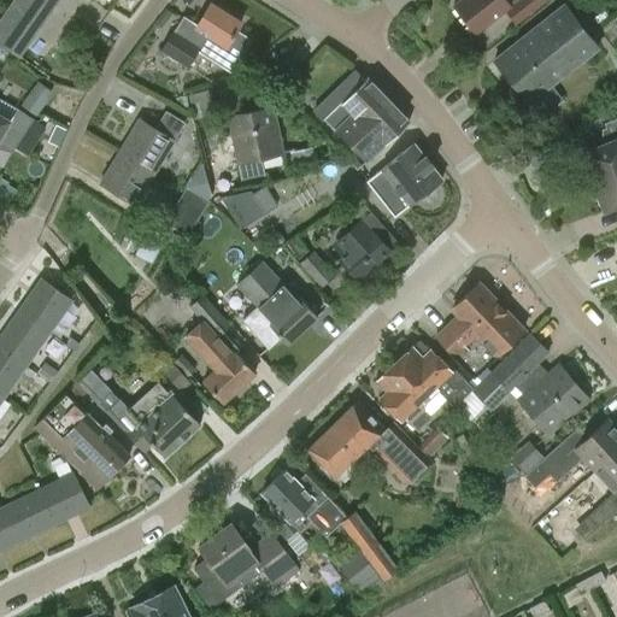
[(11,0),(0,15),(0,45),(18,59),(59,0),(11,0)]
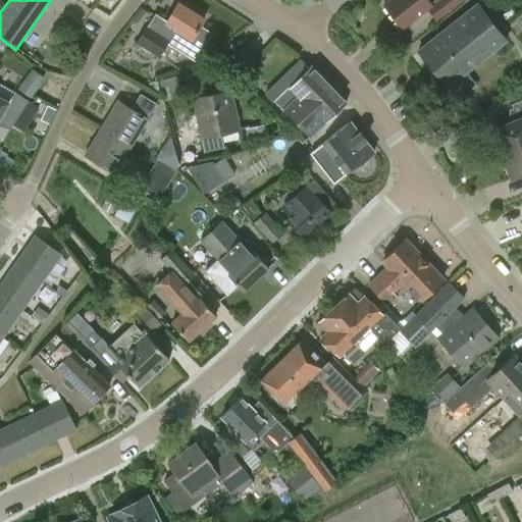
[(389,0),(383,5),(402,30),(427,9),(435,20),(462,0),(461,0),(389,0)]
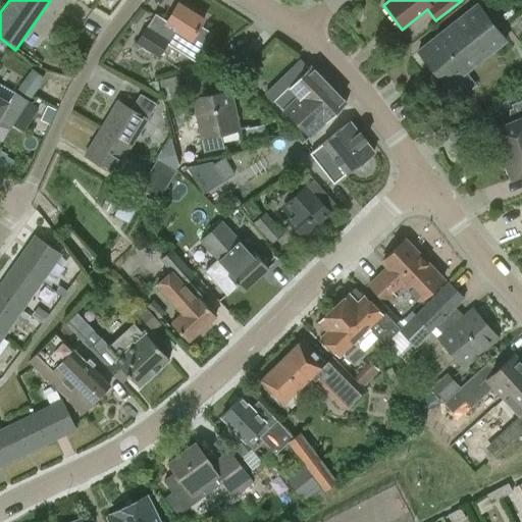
[(145,27),(137,41),(158,54),(165,43),(195,60),(211,34),(200,27),(204,19),(177,2),(165,22),(154,15),(147,28),(145,27)]
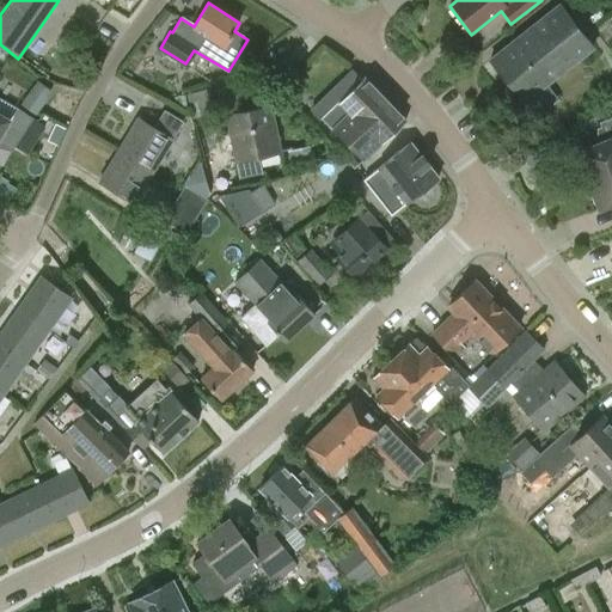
[(560,5),(489,60),(522,103),(593,48),(560,5)]
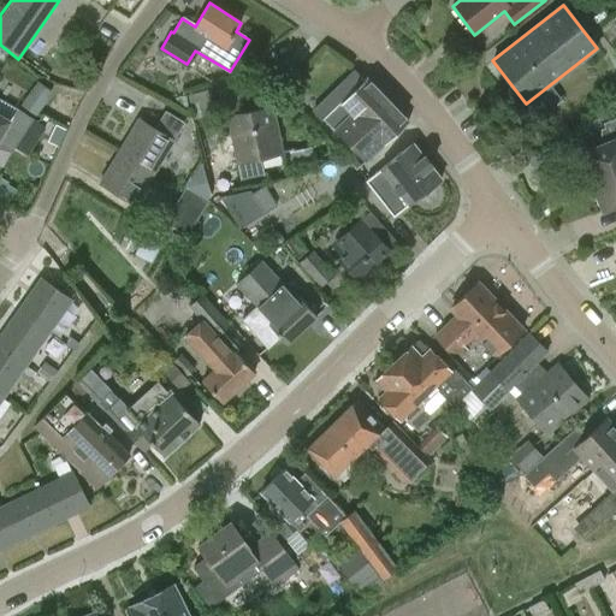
[(333,130),(353,113),(354,114),(379,92),(366,77),(362,81),(354,71),(314,110),(333,130)]
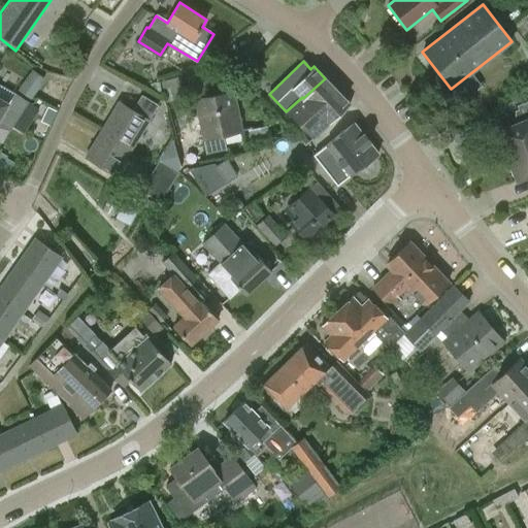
[(30,98),(43,79),(33,71),(19,91),(30,98)]
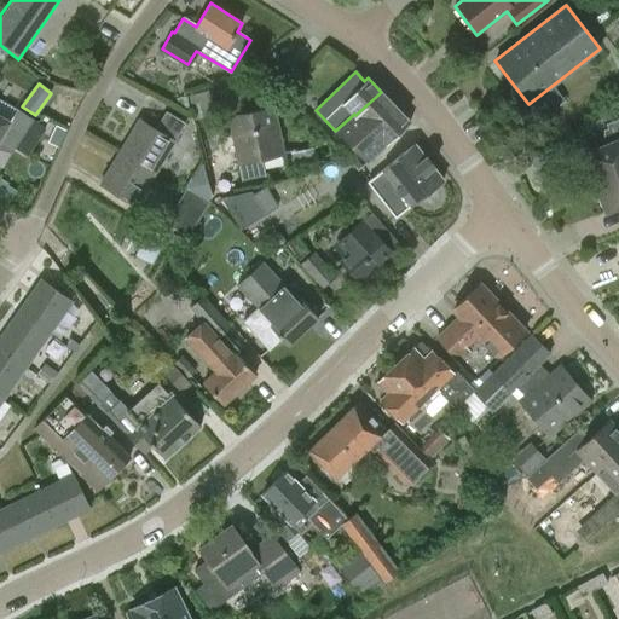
[(210,90),(189,94),(195,120),(217,115),(210,90)]
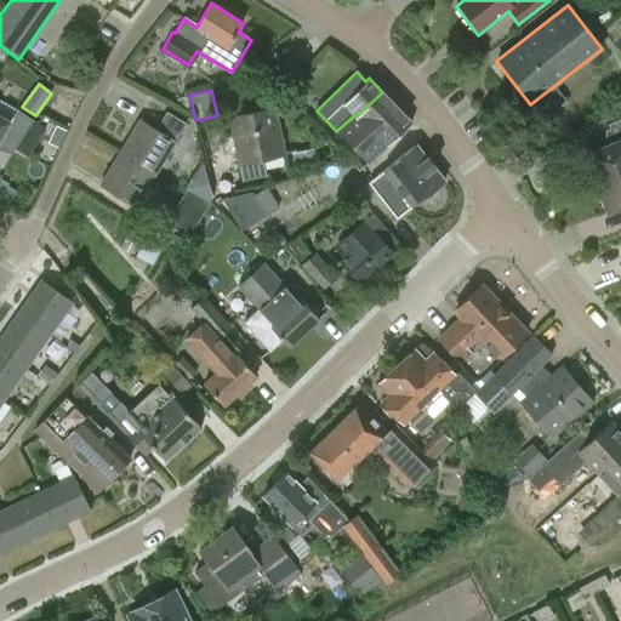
[(355,114),(336,131),(368,164),(411,123),(382,92),(357,115),(355,114)]
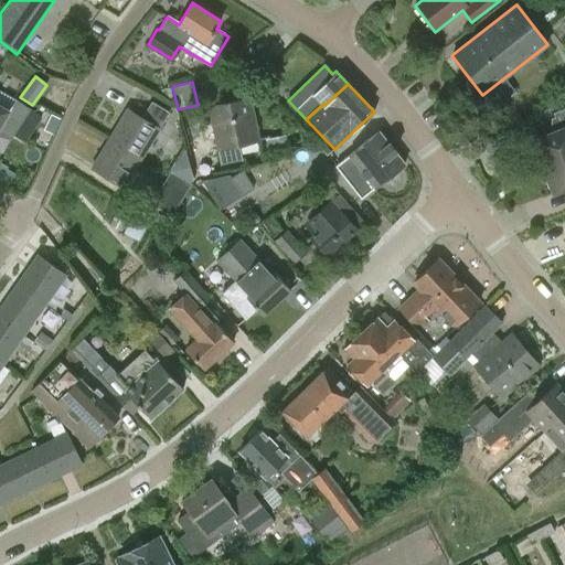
[(240,161),(236,144),(257,140),(248,99),(225,104),(223,100),(215,103),(213,106),(208,107),(220,166),(240,161)]
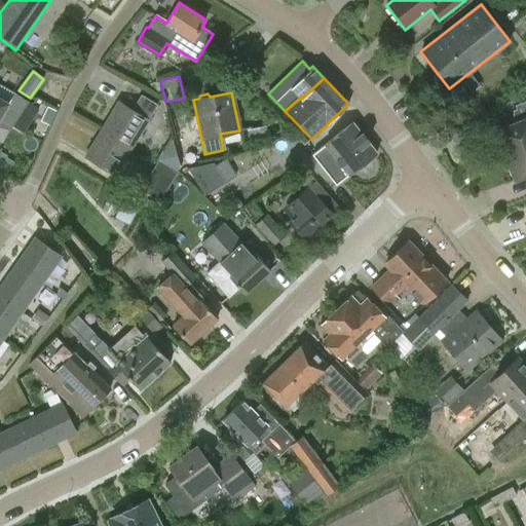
[(8,105),(0,99),(0,118),(12,127),(29,103),(15,95),(8,105)]
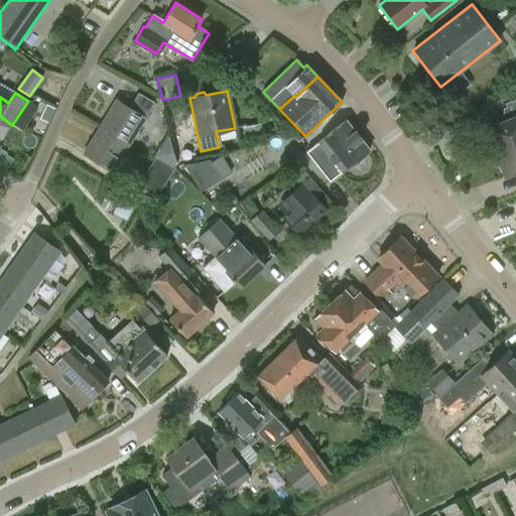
[(116,99),(100,126),(129,144),(146,117),(145,117),(154,102),(138,93),(130,108),(116,99)]
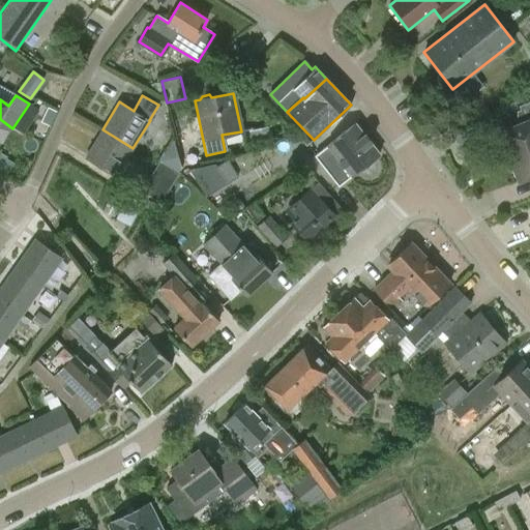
[(521,124),(500,133),(506,149),(505,158),(529,148),(529,100),(519,106),(520,111),(517,112),(521,124)]
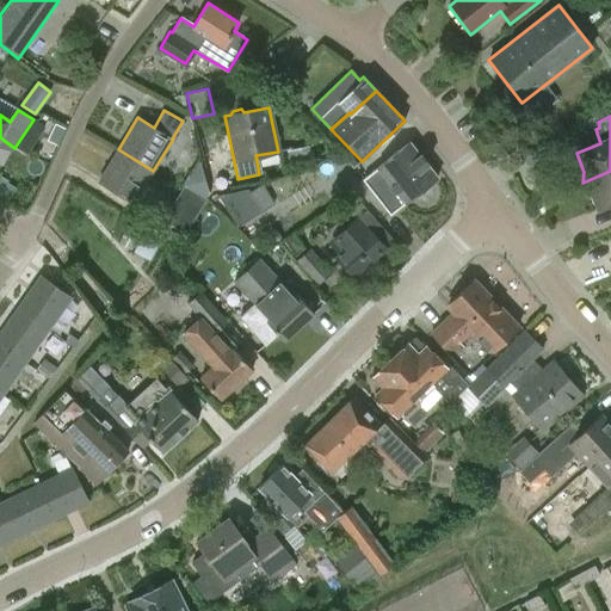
[(55,123),(47,140),(57,144),(66,128),(55,123)]
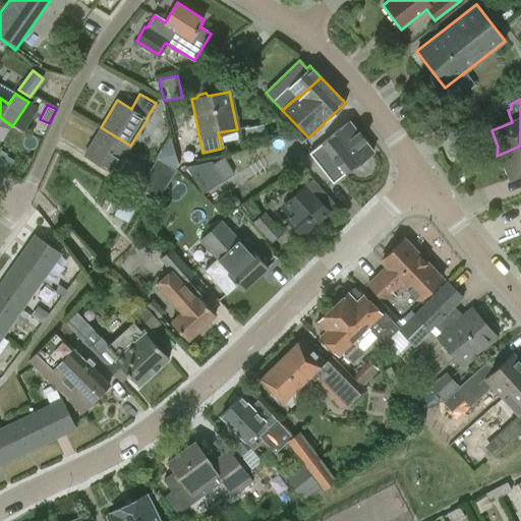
[(333,183),(344,174),(372,152),(348,122),(308,154),(333,183)]
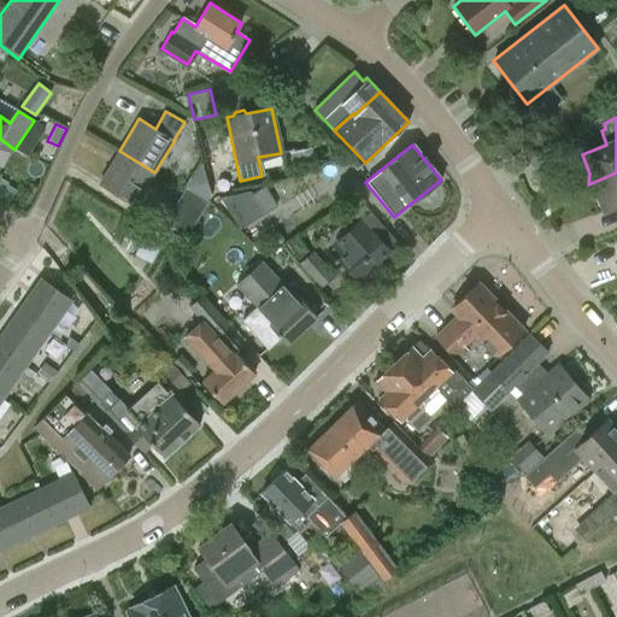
[(312,148),(291,152),(294,170),(315,166),(312,148)]
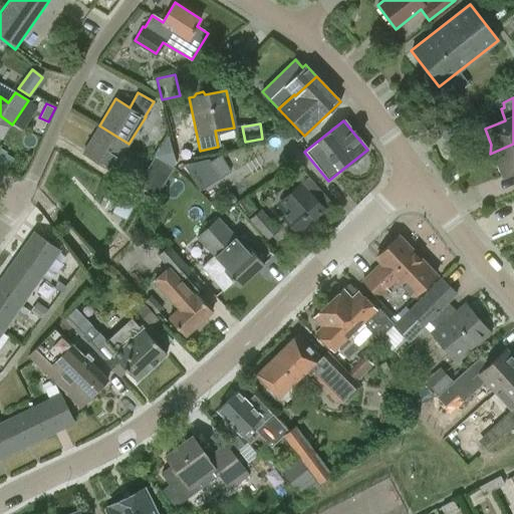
[(99,125),(82,153),(112,171),(129,144),(99,125)]
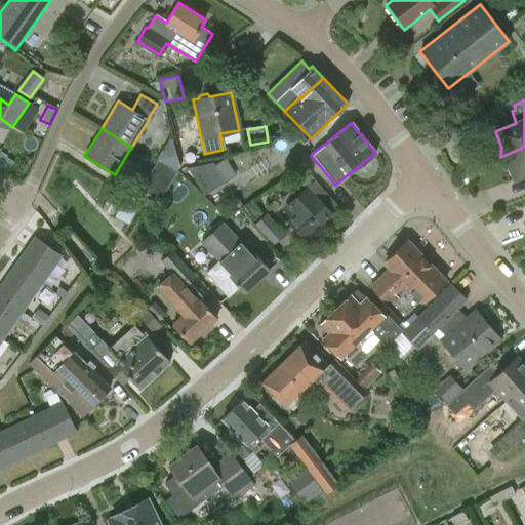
[(197,164),(192,144),(178,147),(183,167),(197,164)]
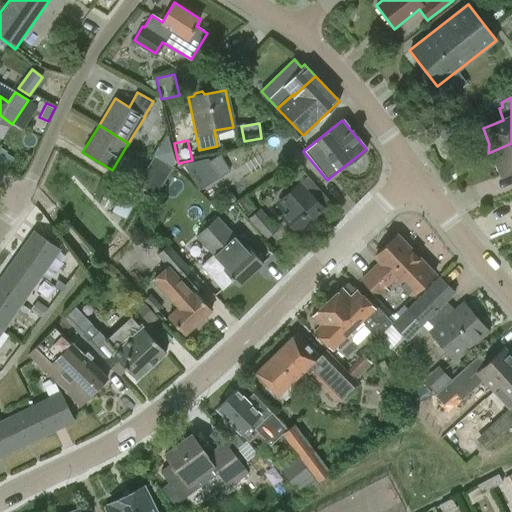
[(511,143),(488,153),(496,160),(502,175),(511,170),(511,143)]
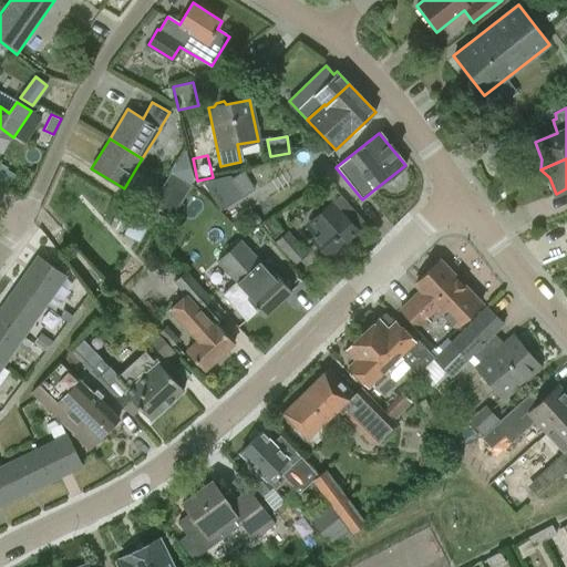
[(210,185),(226,207),(257,186),(243,164),(210,185)]
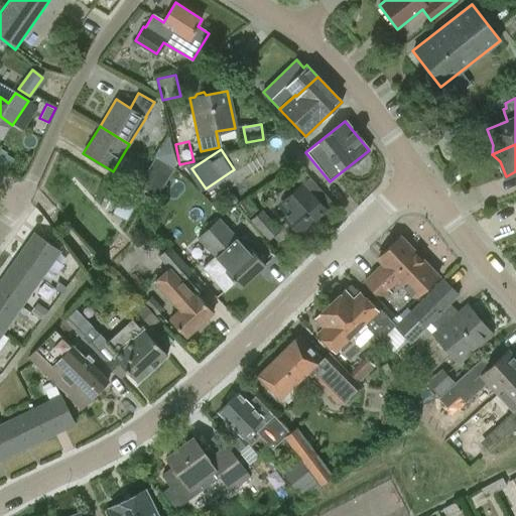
[(145,172),(164,184),(174,168),(155,156),(145,172)]
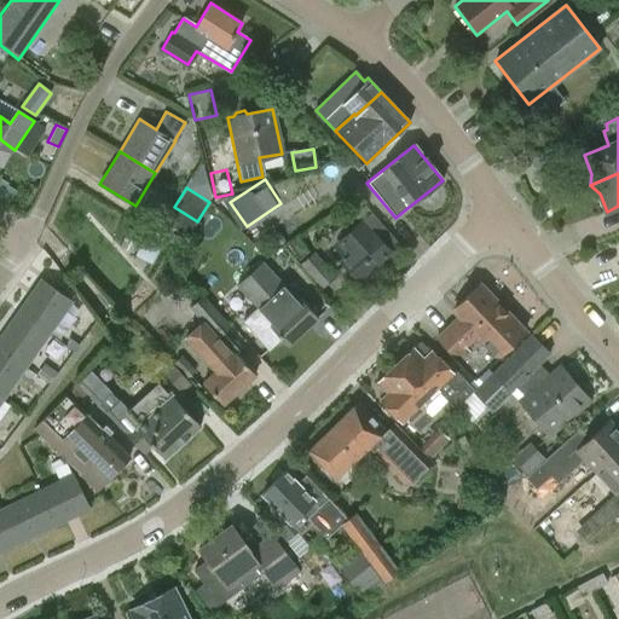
[(187,238),(197,221),(174,207),(163,223),(187,238)]
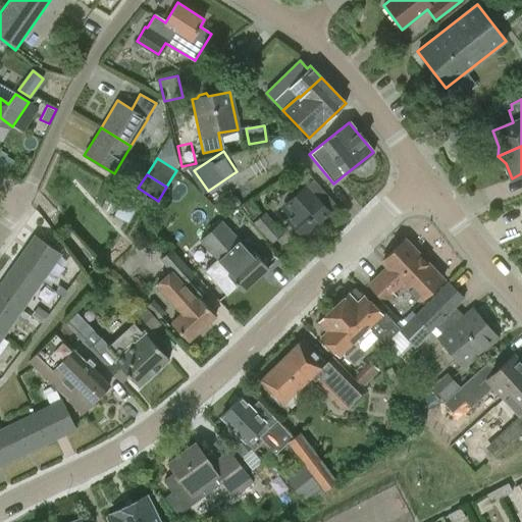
[(282,208),(291,218),(289,220),(303,237),(334,208),(335,207),(318,186),(315,183),(313,180),(282,208)]
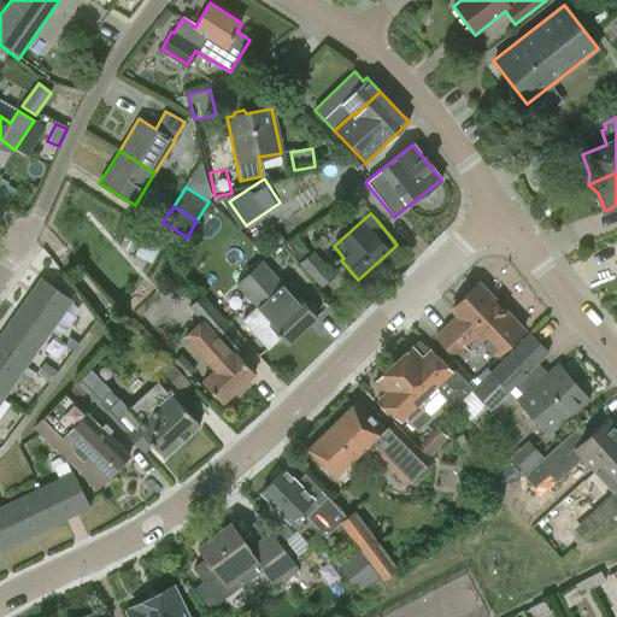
[(133,222),(119,245),(131,252),(145,228),(133,222)]
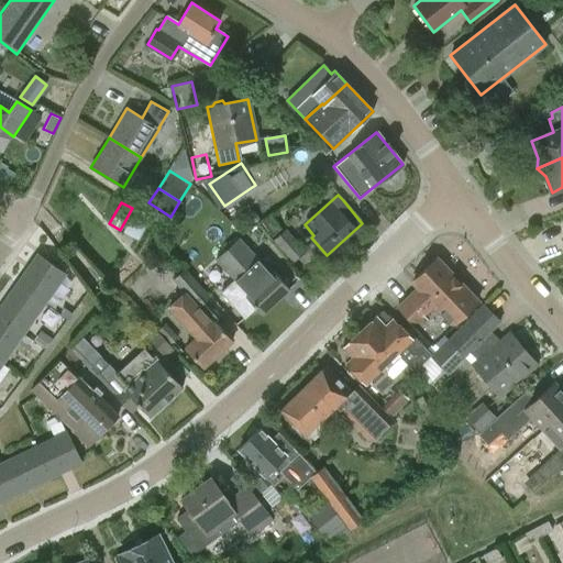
[(135,209),(123,232),(138,240),(150,217),(135,209)]
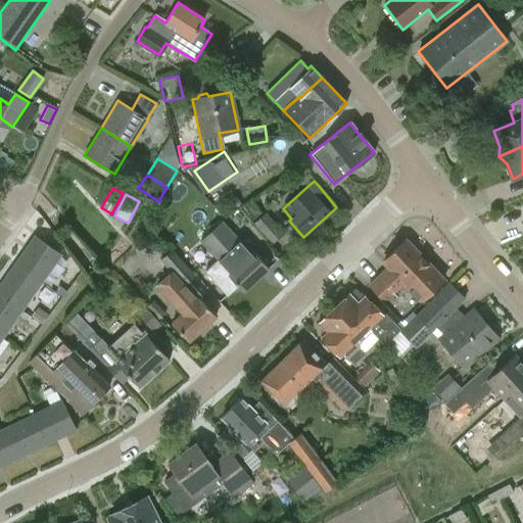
[(147,198),(144,203),(152,208),(155,203),(147,198)]
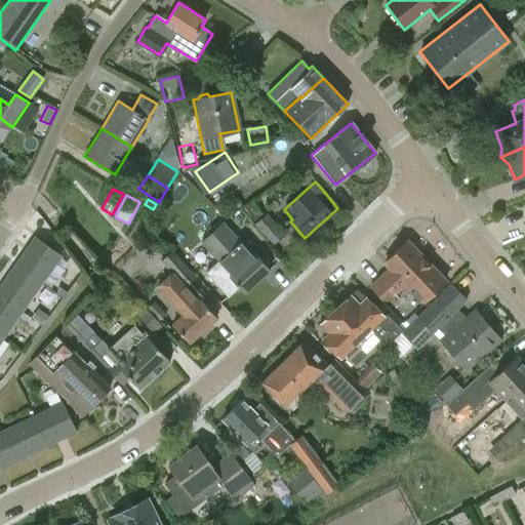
[(250,201),(243,206),(254,220),(260,214),(250,201)]
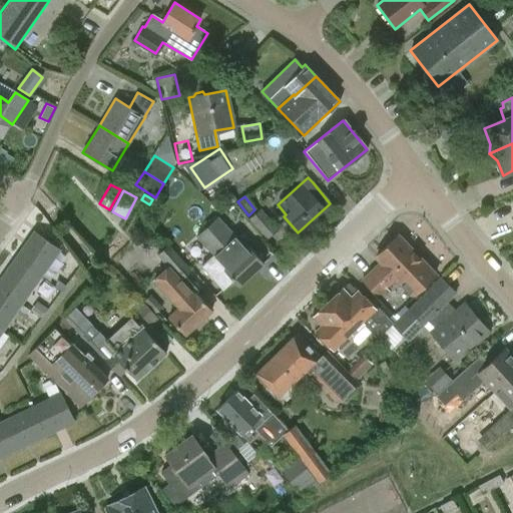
[(267,240),(278,228),(260,208),(247,218),(267,240)]
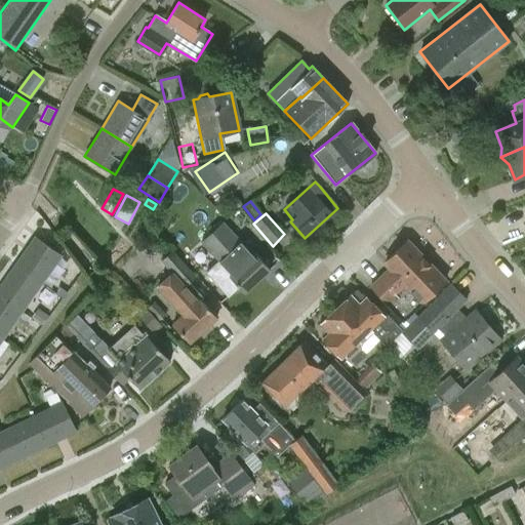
[(223,223),(201,242),(218,261),(206,273),(228,296),(238,286),(244,293),(270,270),(254,253),(252,255),(223,223)]
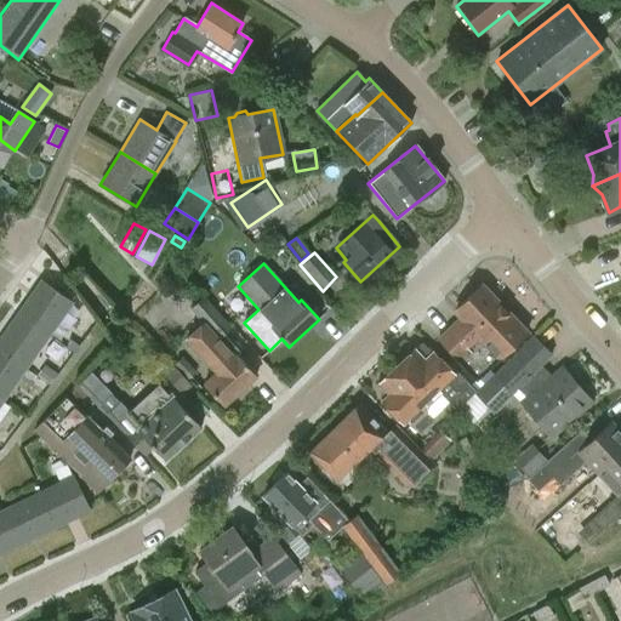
[(43,283),(20,315),(49,336),(72,303),(43,283)]
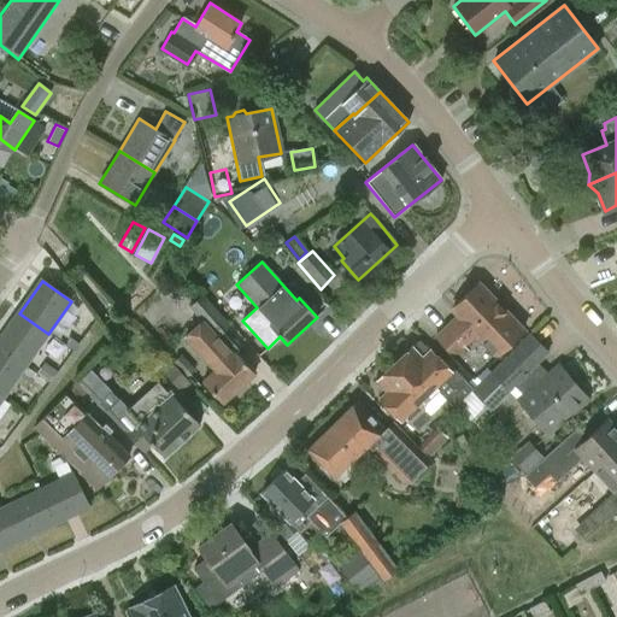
[(471,377),(493,357),(522,330),(479,283),(452,309),(459,315),(434,338),(471,377)]
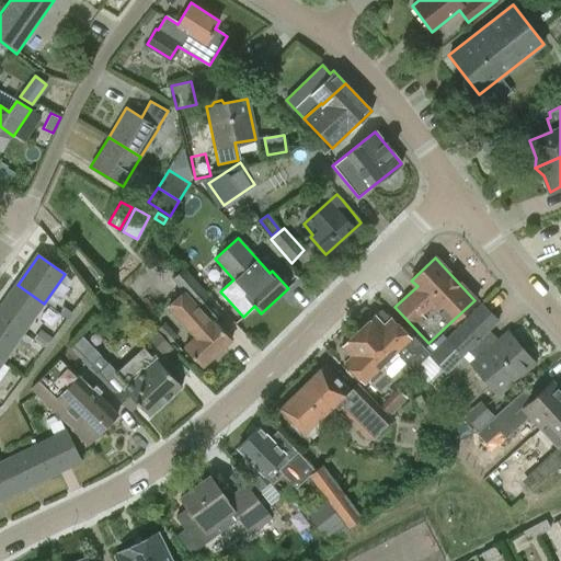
[(171,279),(183,293),(169,306),(197,338),(186,347),(203,366),(232,341),(215,321),(213,323),(212,322),(217,318),(203,301),(208,297),(184,268),(171,279)]
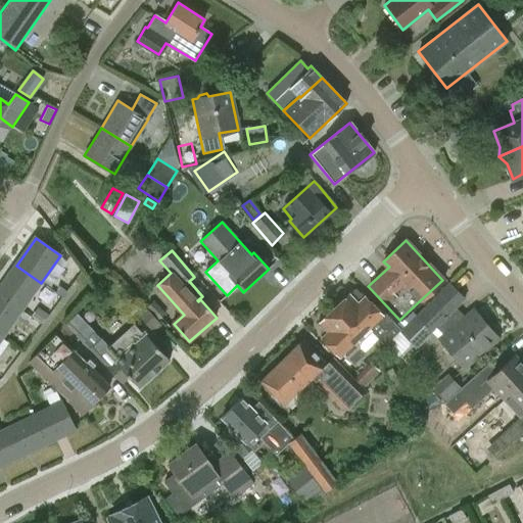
[(41,283),(16,266),(0,288),(0,295),(21,311),(41,283)]
